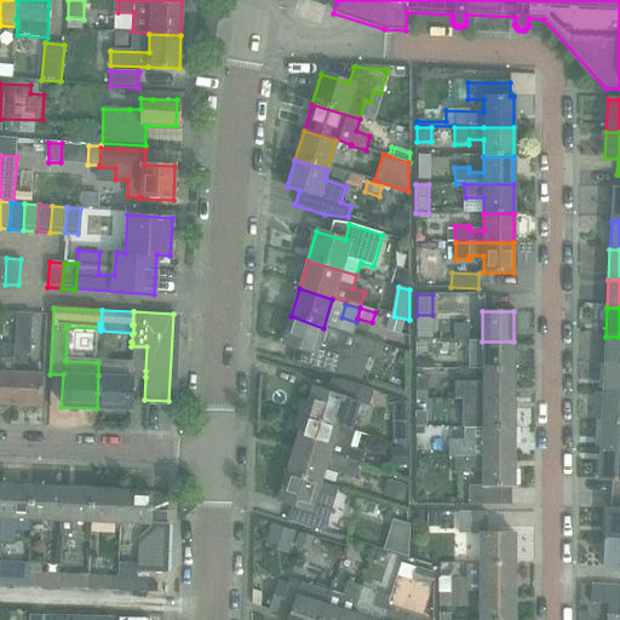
[(385,346),(323,328),(291,316),(282,343),(294,348),(290,362),(319,372),(333,375),(342,348),(350,350),(349,354),(380,363),(385,346)]
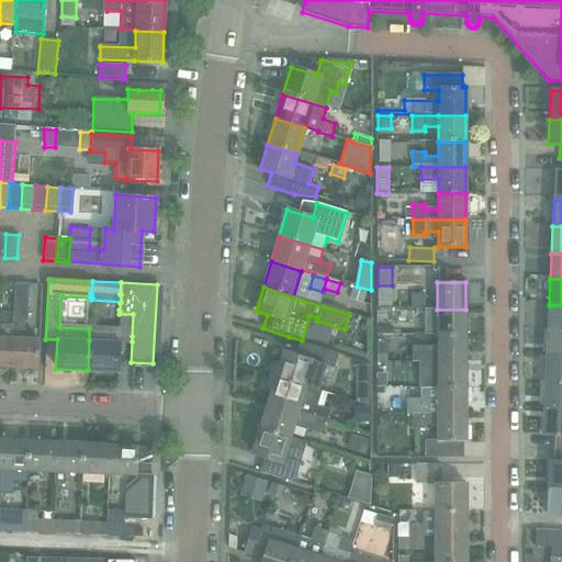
[(352,287),(349,300),(362,303),(367,291),(352,287)]
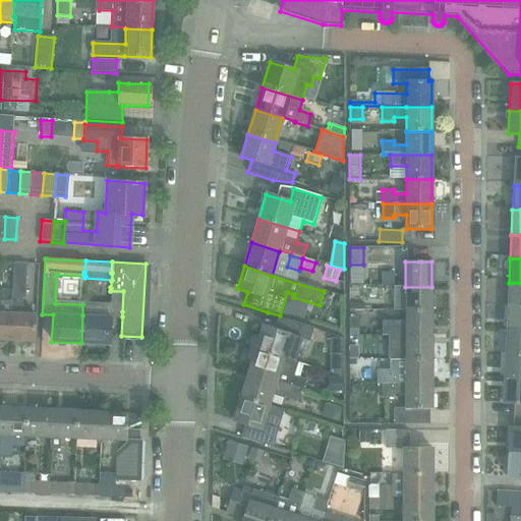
[(0,291),(0,338),(10,339),(13,272),(1,272),(0,291)]
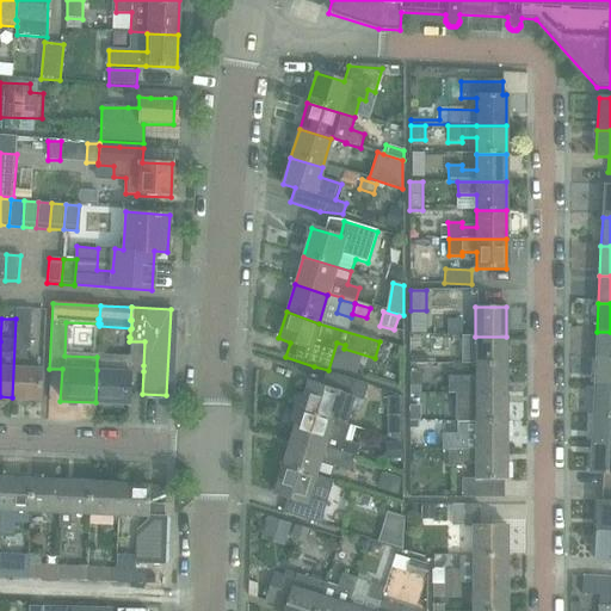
[(16,319),(12,397),(39,399),(41,369),(26,368),(26,355),(35,355),(36,341),(30,340),(31,320),(16,319)]
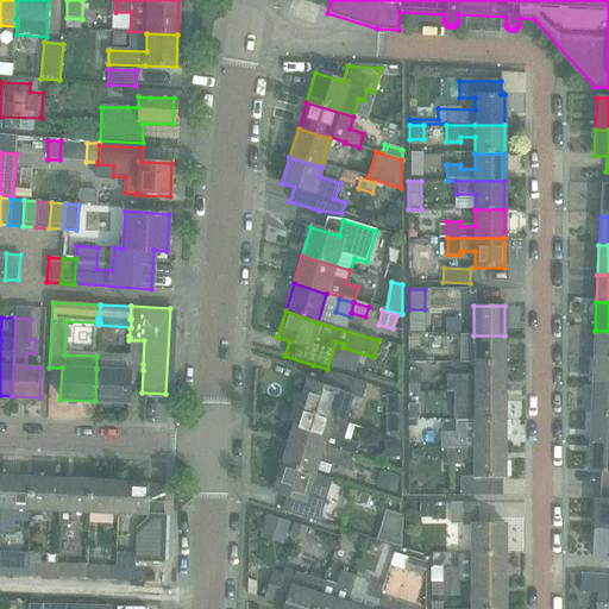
[(446,336),(460,336),(460,319),(446,319),(446,336)]
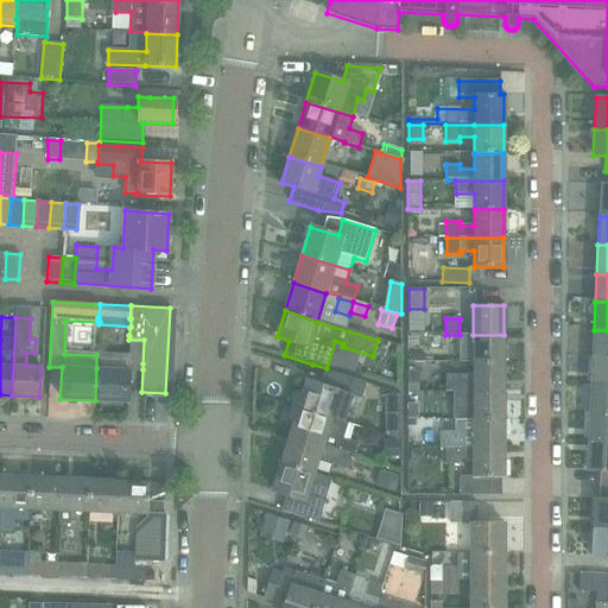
[(607,359),(607,330),(594,330),(591,358),(607,359)]
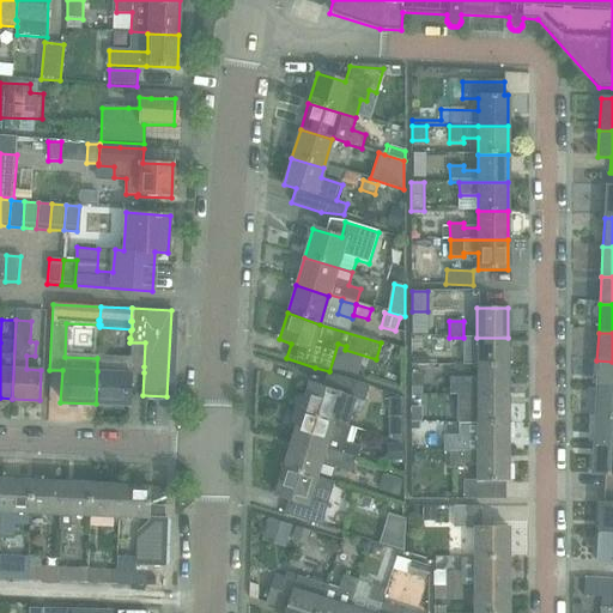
[(463,338),(449,338),(449,354),(463,354),(463,338)]
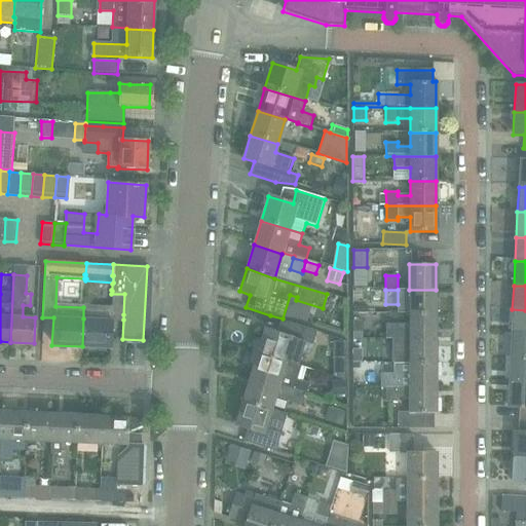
[(436,315),(436,290),(409,290),(409,315),(436,315)]
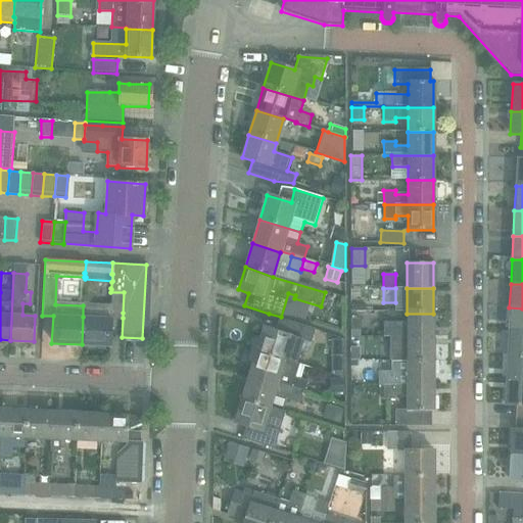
[(110,312),(123,313),(124,292),(110,292),(109,306),(83,305),(83,317),(82,344),(109,346),(110,318),(110,312)]
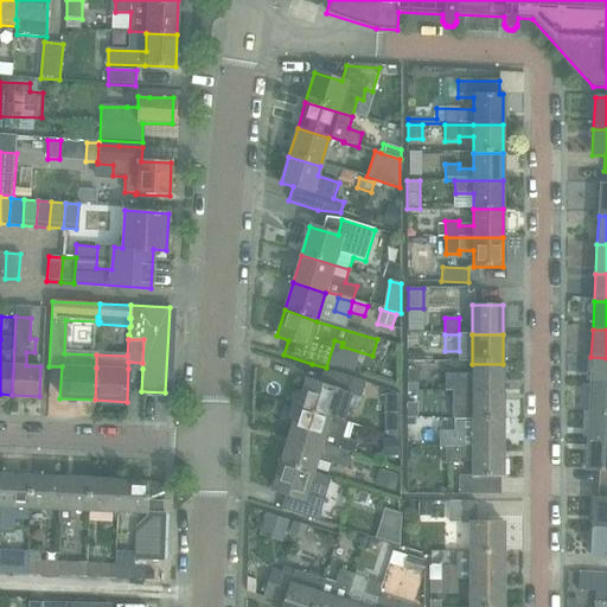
[(606,358),(590,357),(589,387),(606,387),(606,358)]
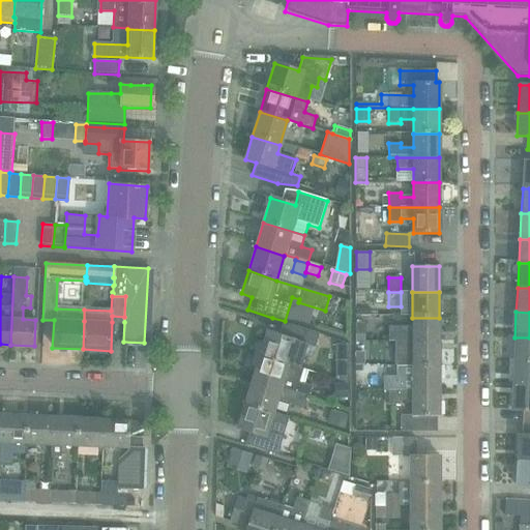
[(401,341),(412,342),(439,342),(439,318),(412,318),(412,327),(389,327),(389,342),(396,343),(401,343),(401,341)]
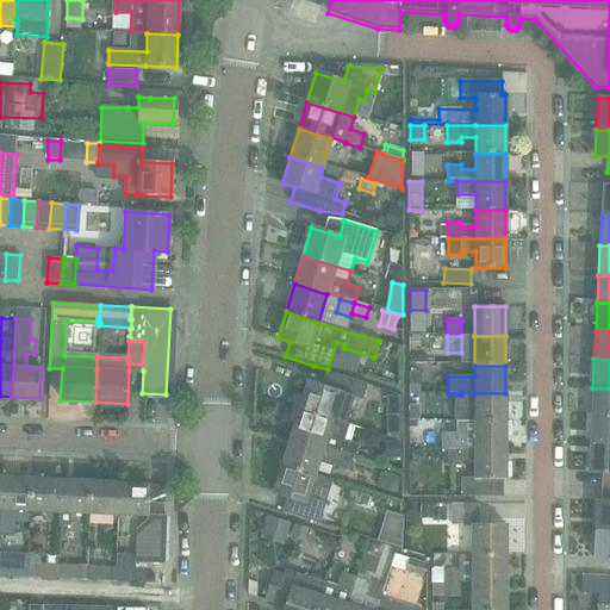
[(367,386),(337,377),(324,375),(321,388),(307,384),(299,412),(344,427),(353,399),(361,402),(367,386)]
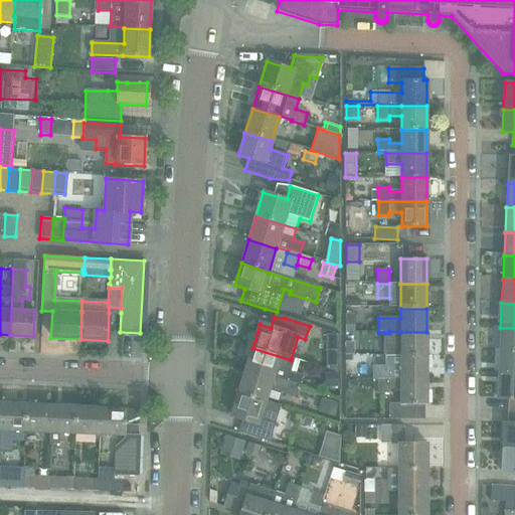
[(514,353),(514,328),(500,328),(499,352),(514,353)]
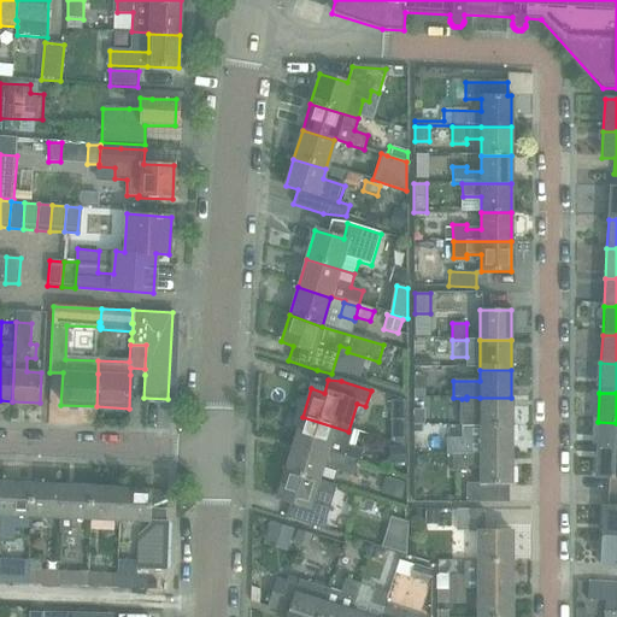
[(480,398),(466,397),(466,399),(462,399),(462,425),(480,425),(511,425),(511,398),(480,398)]
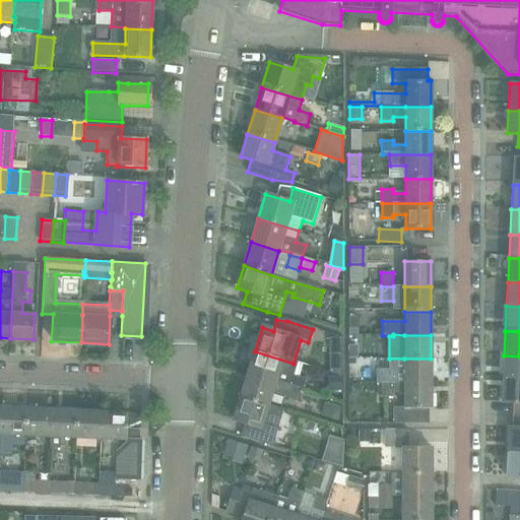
[(358,345),(348,345),(348,359),(358,359),(358,345)]
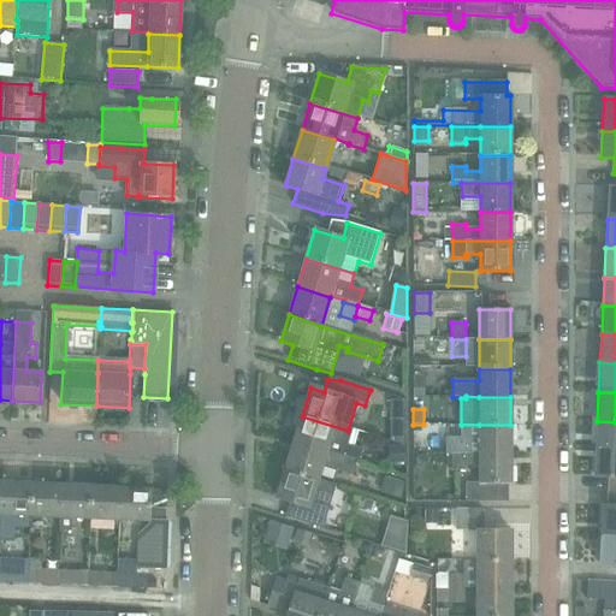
[(381,437),(388,420),(372,415),(367,431),(381,437)]
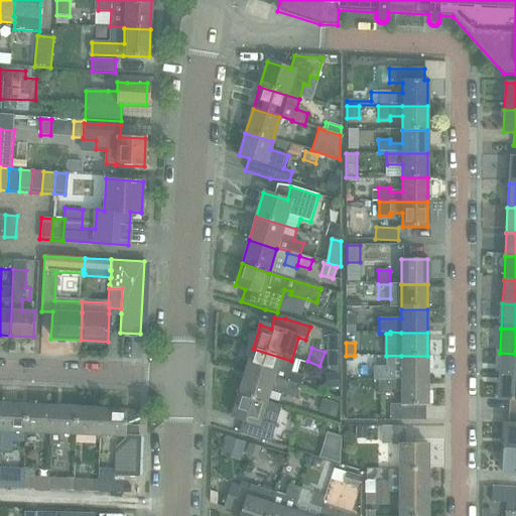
[(295,362),(291,361),(253,349),(246,372),(297,388),(297,386),(301,387),(304,377),(292,373),(295,362)]
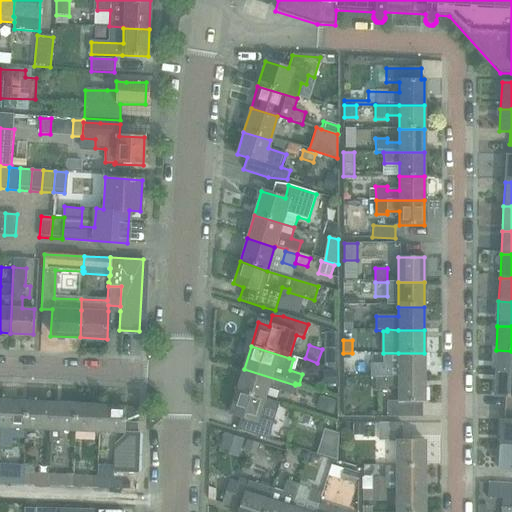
[(511,351),(496,350),(494,374),(511,374),(511,351)]
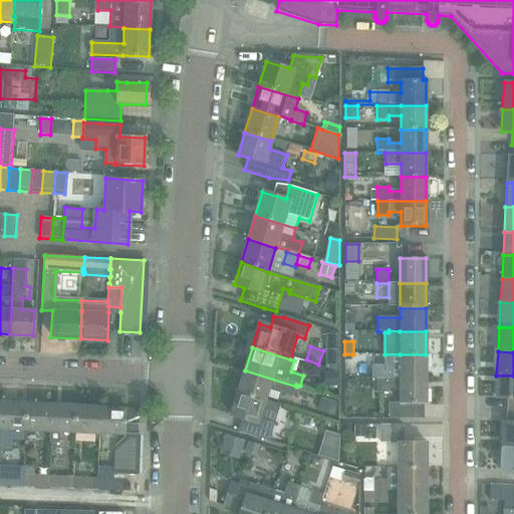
[(377,380),(426,380),(426,356),(386,356),(386,364),(371,364),(371,379),(377,379),(377,380)]
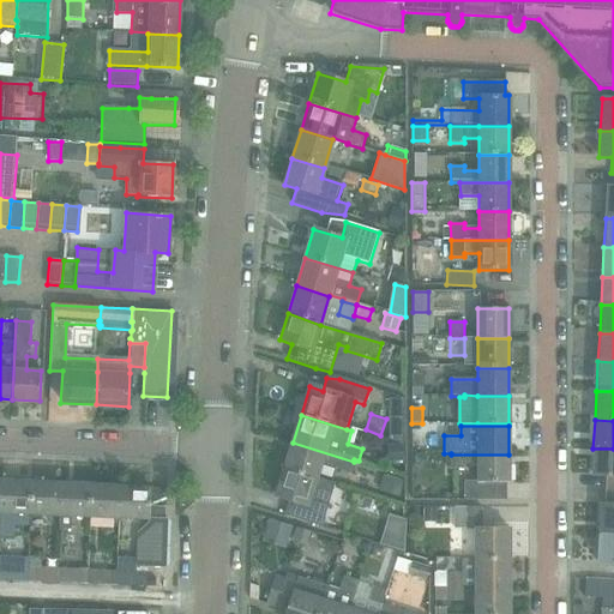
[(317,479),(320,467),(335,470),(335,469),(350,474),(354,462),(293,443),(284,469),(317,479)]
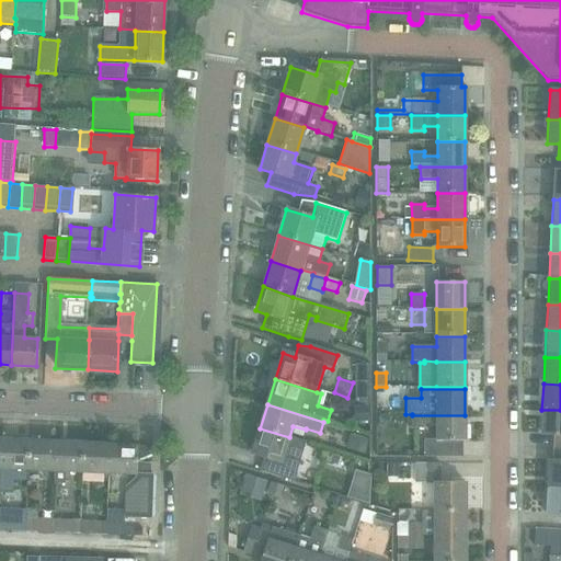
[(368,407),(354,407),(354,422),(368,421),(368,407)]
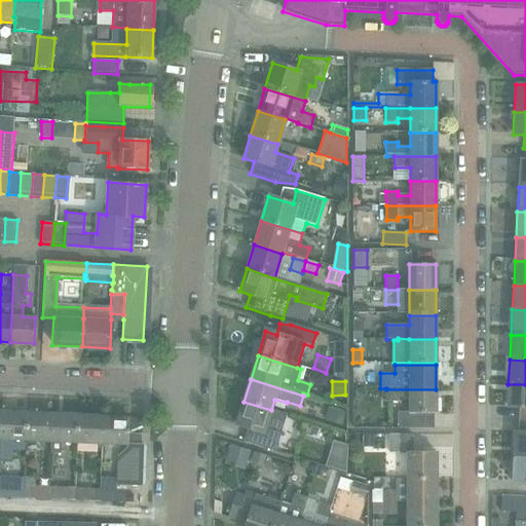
[(517,421),(525,421),(525,384),(508,384),(506,407),(518,408),(517,421)]
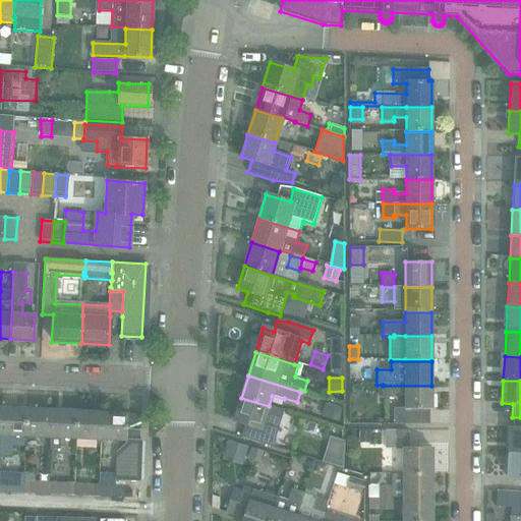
[(352,395),(356,399),(363,388),(359,385),(358,386),(352,386),(352,394),(352,395)]
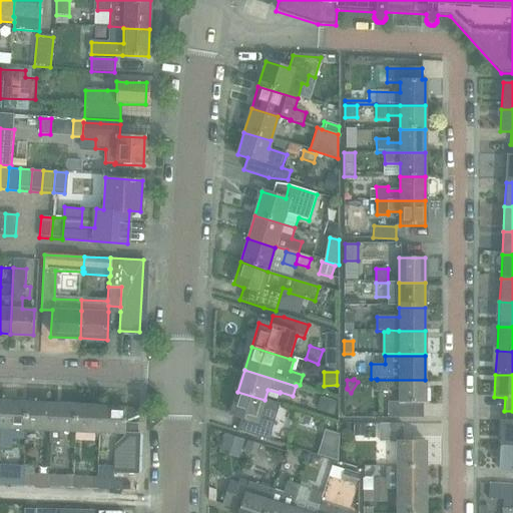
[(387,418),(421,418),(421,403),(425,403),(425,380),(377,380),(377,392),(388,393),(388,389),(399,389),(399,402),(387,402),(387,418)]
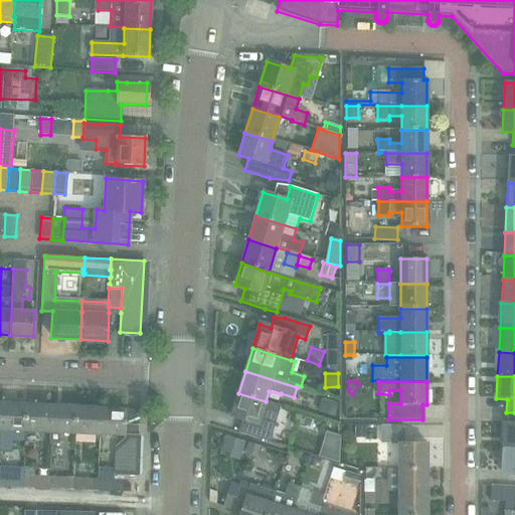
[(321,399),(338,401),(340,389),(323,387),(321,399)]
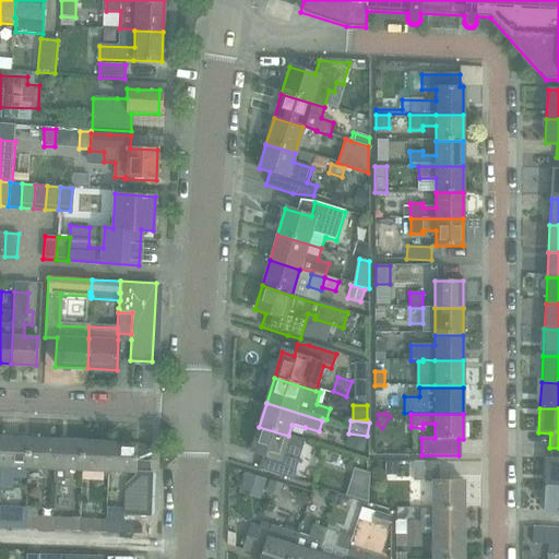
[(281,462),(288,436),(259,427),(251,452),(275,459),(271,474),(295,480),(299,467),(281,462)]
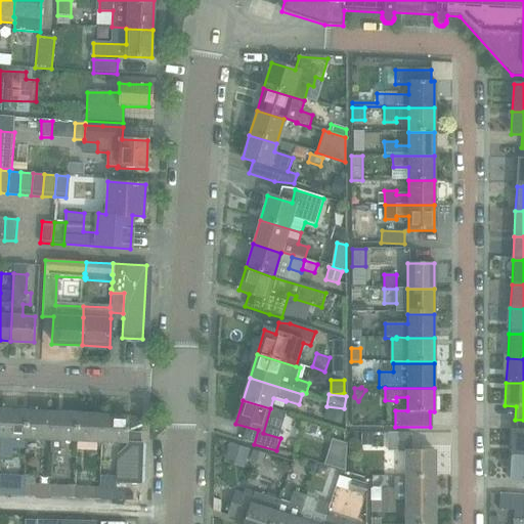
[(335,407),(332,419),(341,422),(345,410),(335,407)]
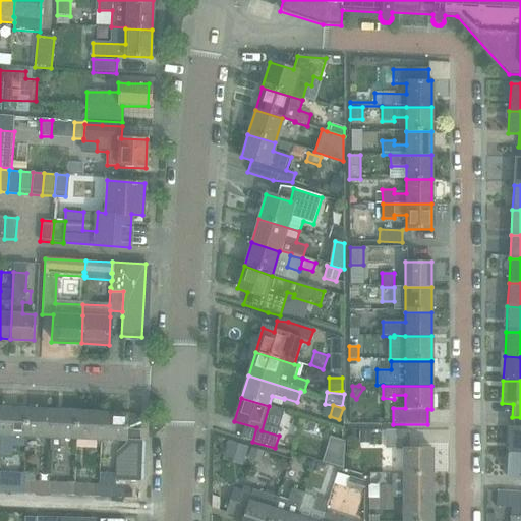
[(0,453),(12,455),(13,435),(26,436),(27,409),(1,407),(0,435),(1,435),(0,451),(0,453)]
